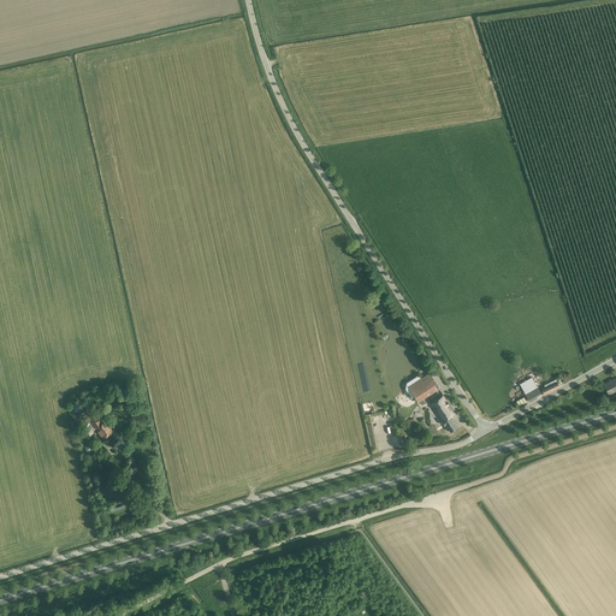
[(430,373),(409,386),(419,402),(439,389),(430,373)]
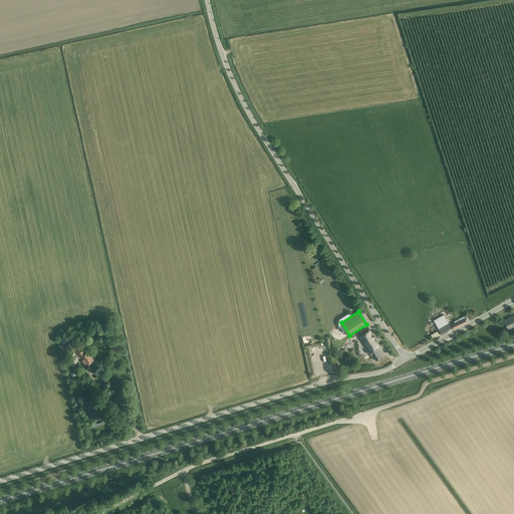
[(444,314),(434,320),(442,335),(452,329),(444,314)]
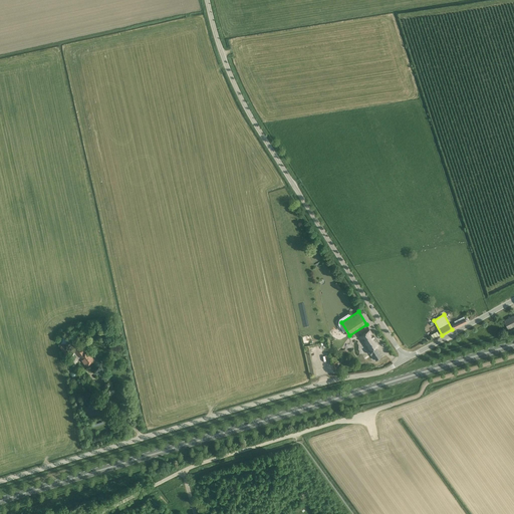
[(452,324),(454,328),(467,322),(464,316),(454,321),(455,322),(452,324)]
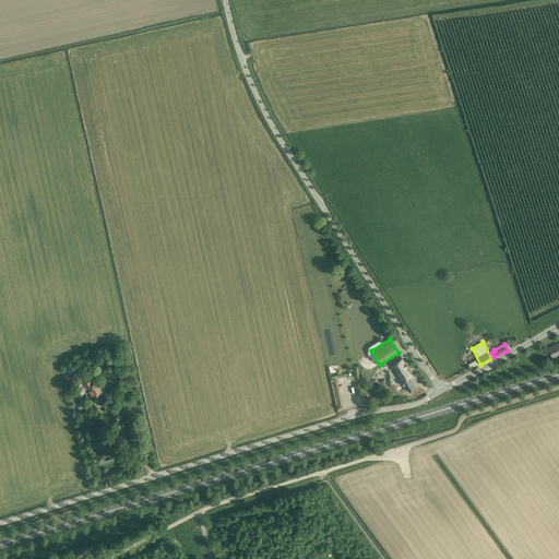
[(558,345),(558,346),(558,344),(548,349),(552,358),(558,354),(558,345)]
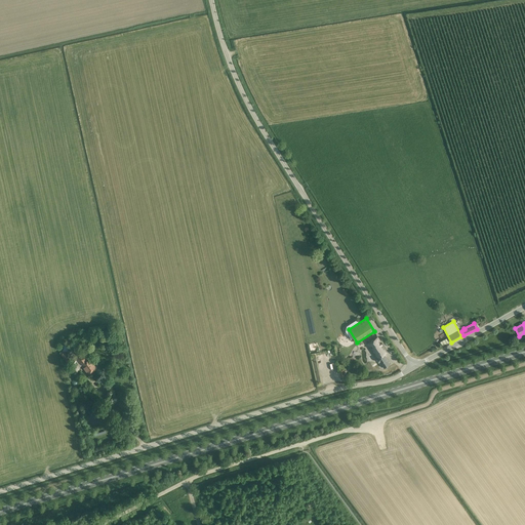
[(369,349),(370,349),(376,358),(384,354),(387,352),(377,336),(367,344),(369,346),(368,347),(369,349)]
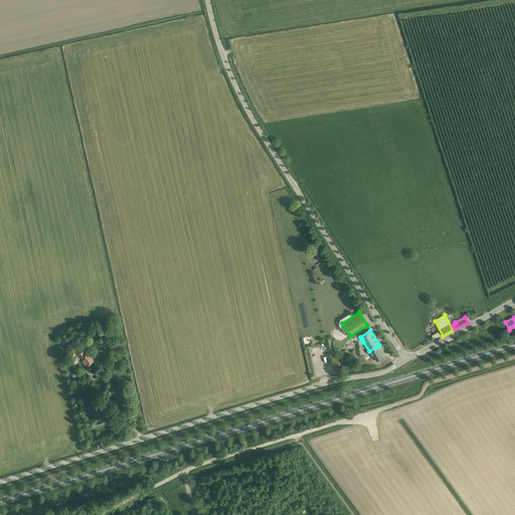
[(65,338),(59,341),(60,345),(59,348),(62,351),(64,354),(67,357),(70,355),(68,352),(66,348),(66,343),(69,343),(69,338),(70,338),(70,341),(74,341),(74,334),(70,335),(70,337),(67,336),(65,338)]
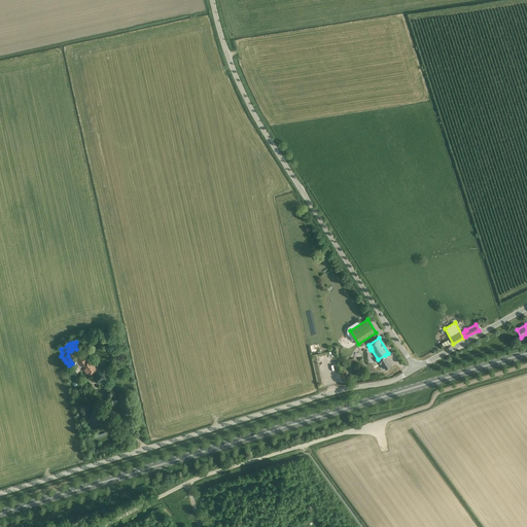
[(90,360),(89,361),(83,354),(77,358),(83,367),(83,369),(84,370),(85,370),(86,371),(90,375),(92,373),(93,373),(95,372),(95,371),(98,369),(94,364),(94,363),(93,364),(90,360)]
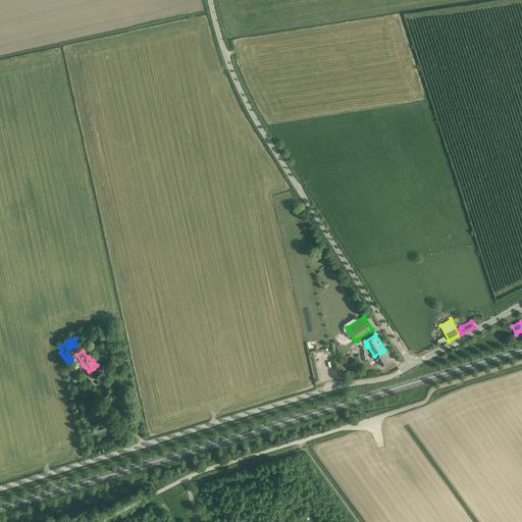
[(375,360),(376,360),(379,364),(379,363),(381,366),(387,362),(381,352),(374,356),(374,357),(374,358),(375,360)]
